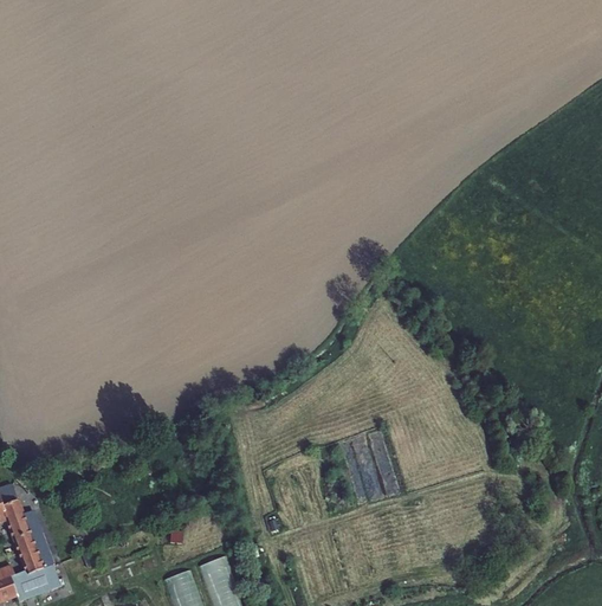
[(0,523),(1,523),(24,580),(44,572),(21,516),(12,521),(2,498),(0,500),(0,523)]
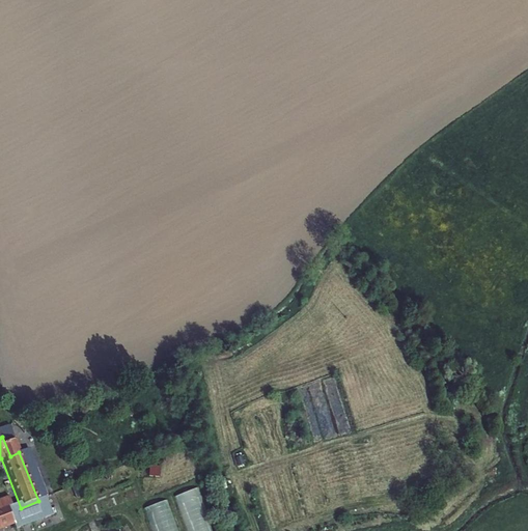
[(148,476),(160,476),(160,464),(149,464),(148,476)]
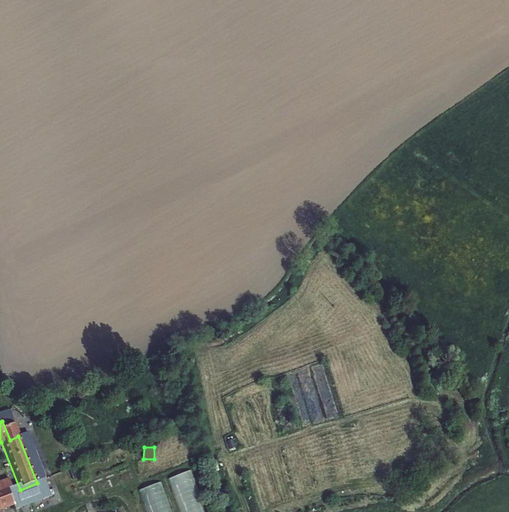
[(171,476),(181,511),(203,511),(191,470),(171,476)]
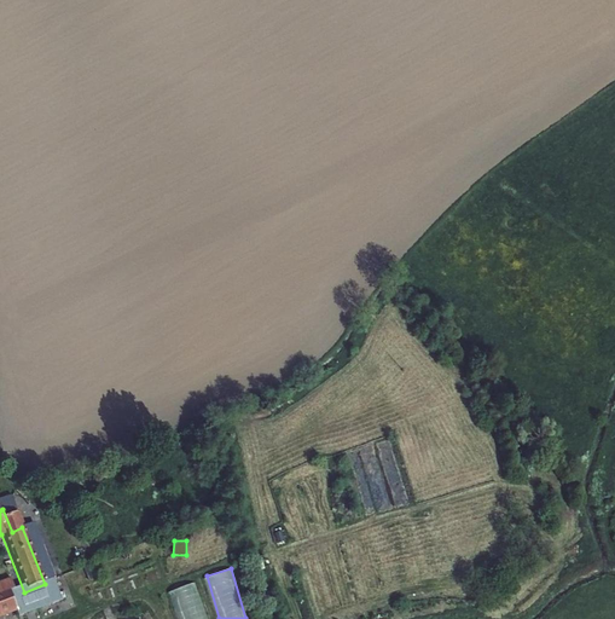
[(168,589),(177,618),(208,618),(196,580),(168,589)]
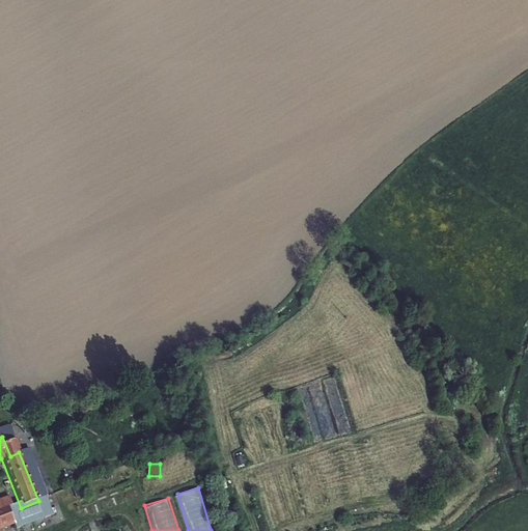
[(0,527),(8,525),(2,508),(6,506),(3,499),(0,500),(0,527)]
